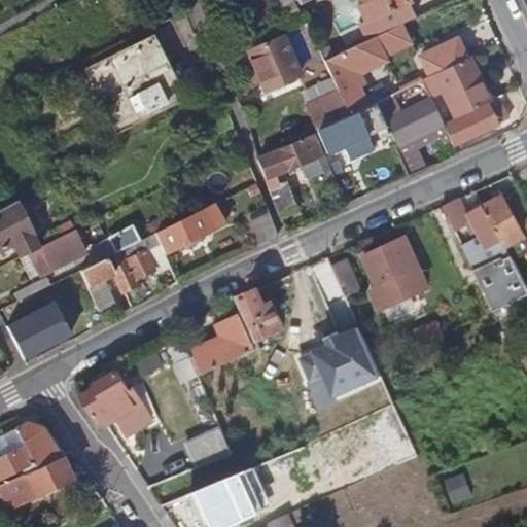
[(296,12),(290,0),(272,0),(281,20),(296,12)]
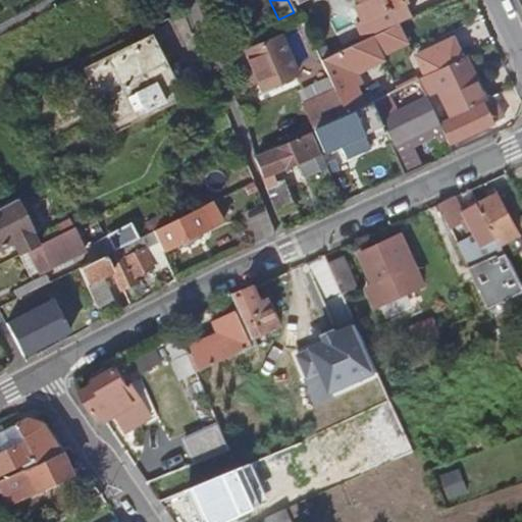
[(402,2),(400,0),(355,0),(358,4),(352,6),(359,22),(402,2)]
